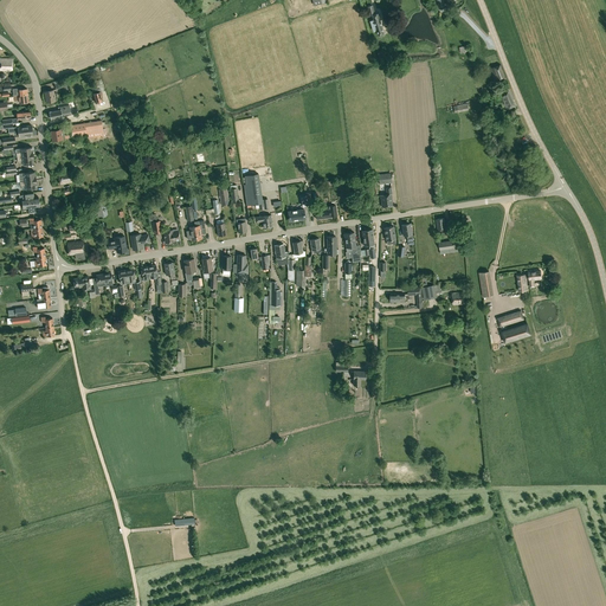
[(385,34),(379,13),(375,14),(373,5),(368,6),(372,15),(373,15),(379,36),(385,34)]
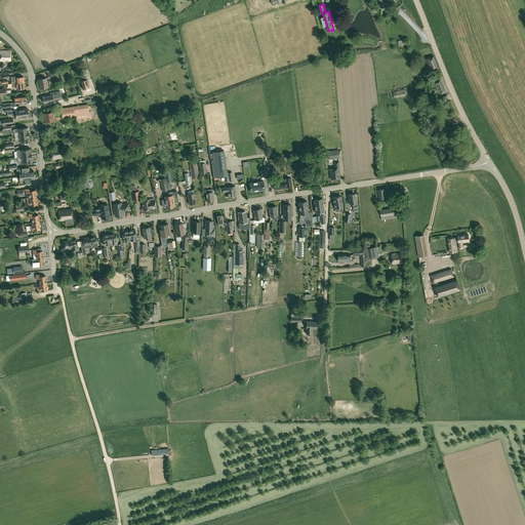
[(11,51),(0,50),(0,61),(10,62),(11,51)]
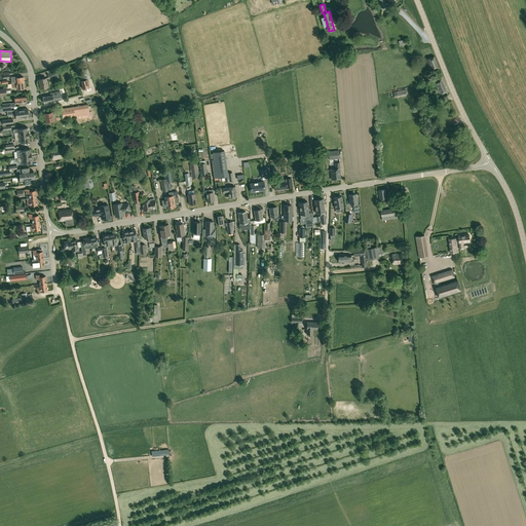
[(424,63),(427,72),(430,71),(440,68),(436,55),(425,59),(426,62),(424,63)]
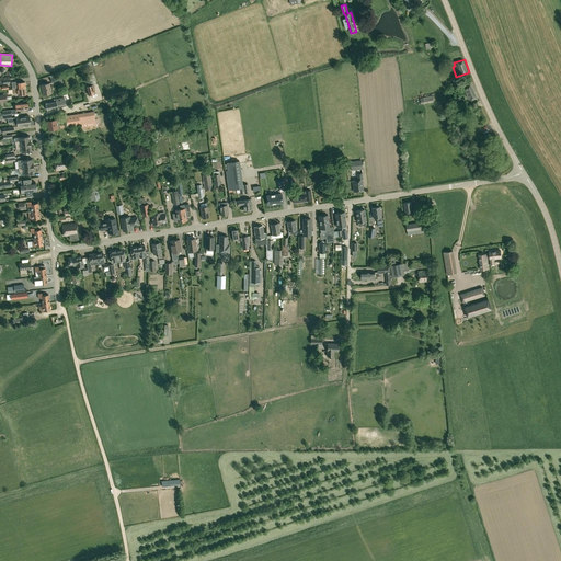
[(87,76),(89,82),(92,82),(93,84),(96,84),(93,73),(87,76)]
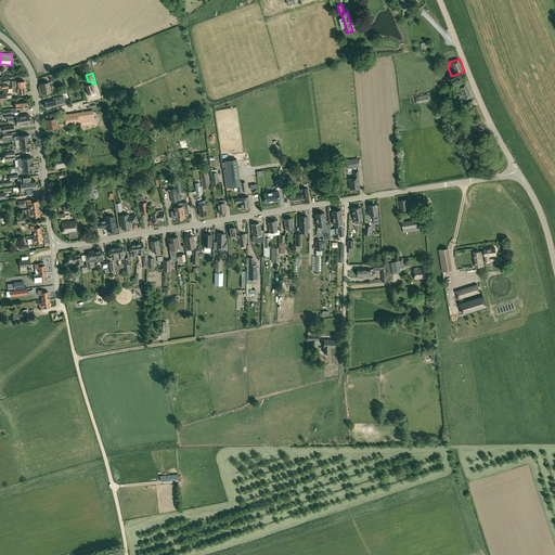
[(91,81),(88,81),(85,82),(86,86),(87,94),(94,92),(92,84),(91,81)]
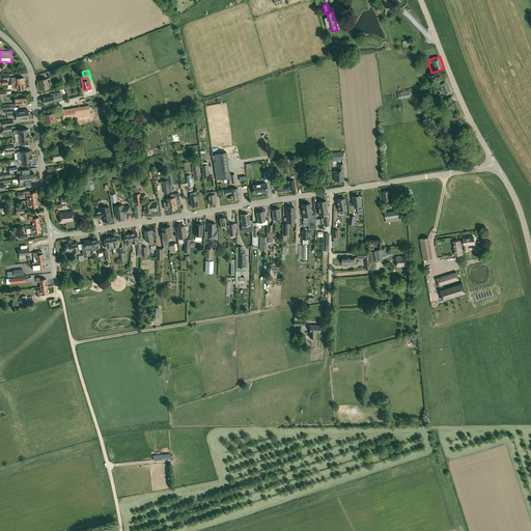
[(39,80),(40,89),(49,88),(48,85),(50,85),(49,81),(48,81),(47,79),(39,80)]
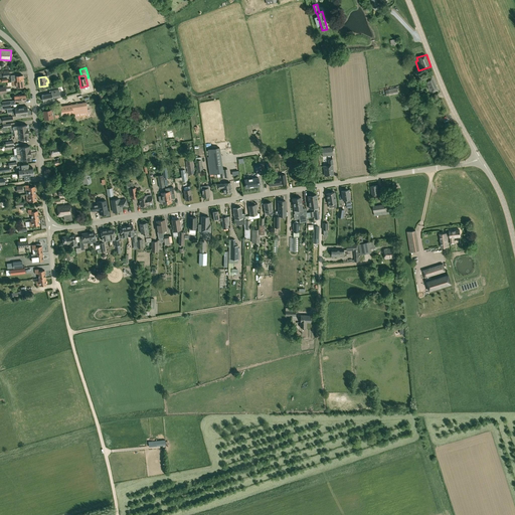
[(438,90),(433,76),(427,78),(427,80),(426,80),(427,82),(425,83),(430,93),(433,92),(433,93),(439,90),(438,90)]
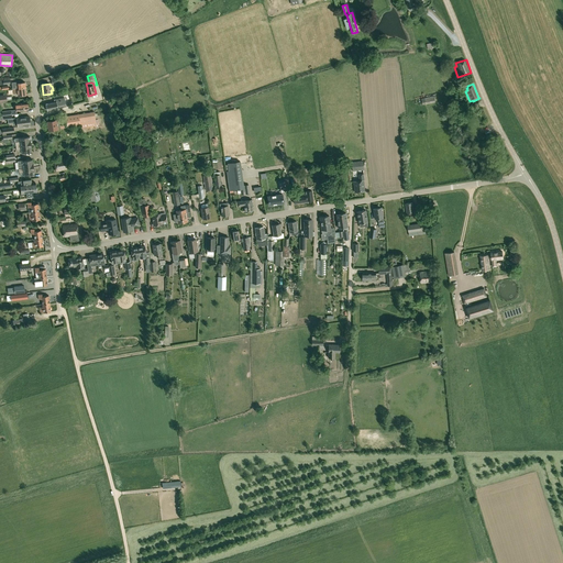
[(422,105),(435,102),(434,96),(421,99),(422,105)]
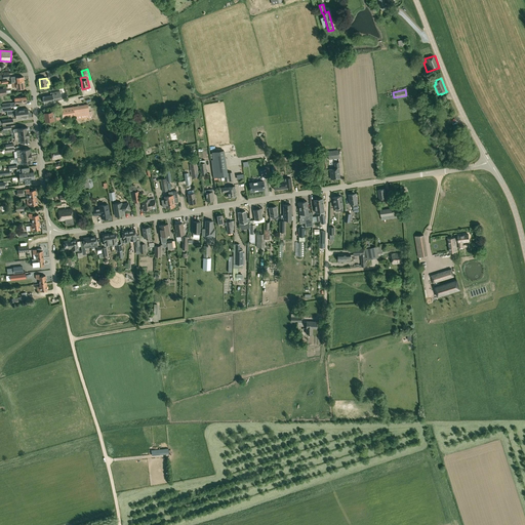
[(44,104),(54,102),(53,99),(62,98),(59,90),(51,92),(52,95),(42,97),(44,104)]
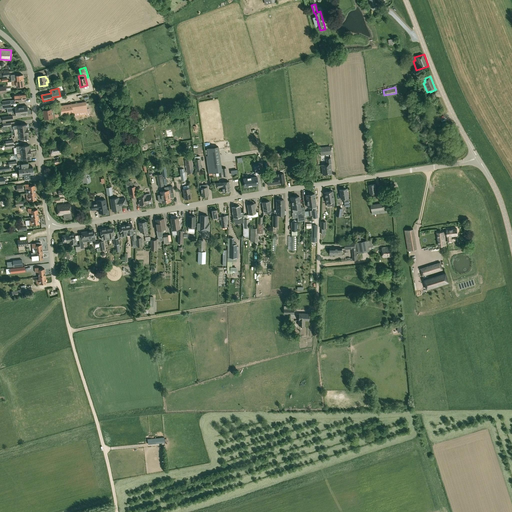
[(85,102),(72,104),(73,114),(73,116),(87,115),(85,102)]
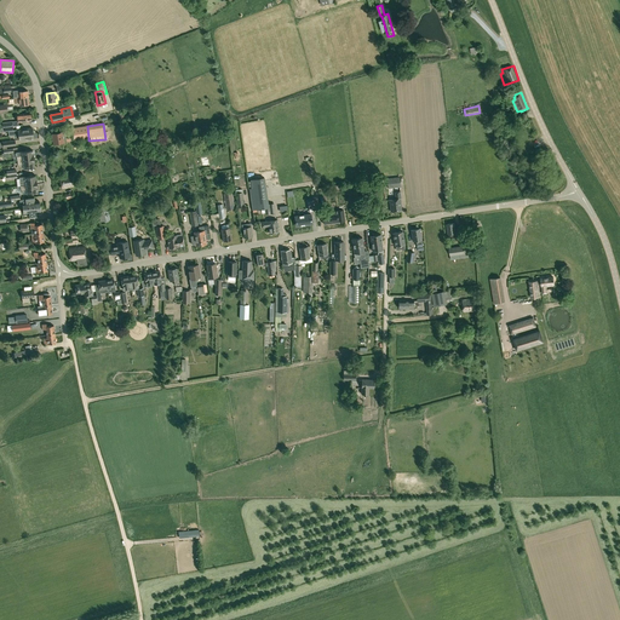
[(89,138),(87,126),(72,128),(73,137),(73,141),(75,141),(80,139),(89,138)]
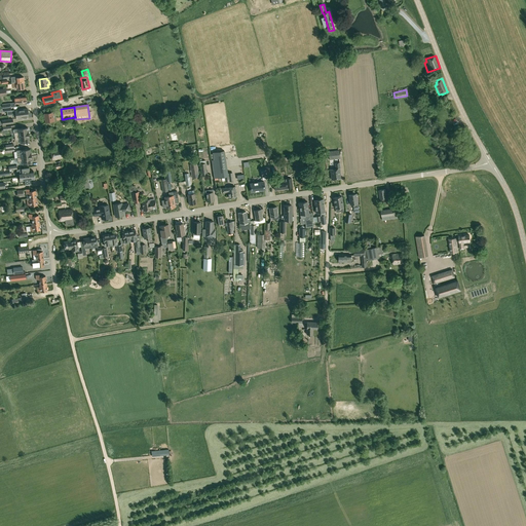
[(54,120),(57,120),(55,112),(53,112),(44,113),(45,121),(54,120)]
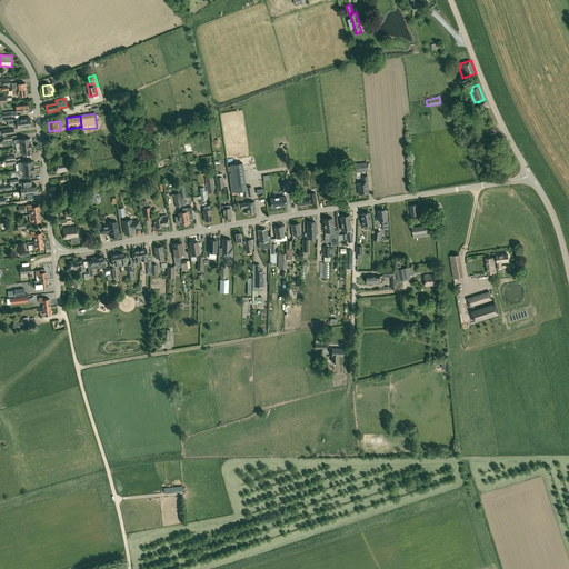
[(16,148),(30,146),(30,142),(30,138),(19,139),(15,140),(16,143),(15,143),(16,148)]
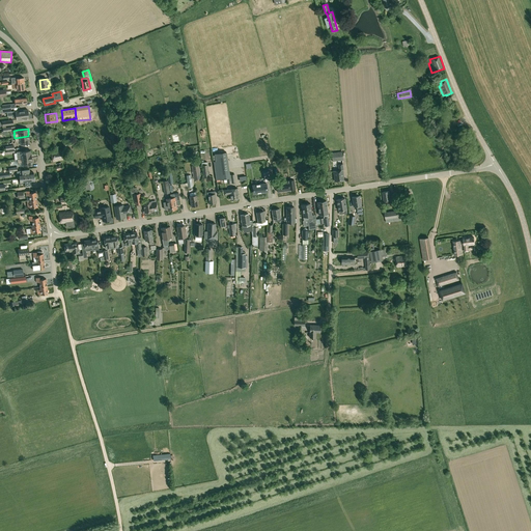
[(29,143),(28,136),(15,138),(15,141),(19,141),(20,144),(29,143)]
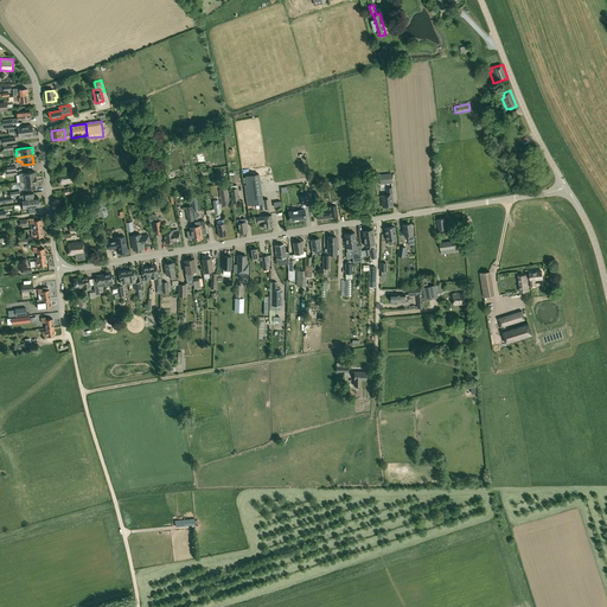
[(19,173),(20,181),(36,180),(34,172),(19,173)]
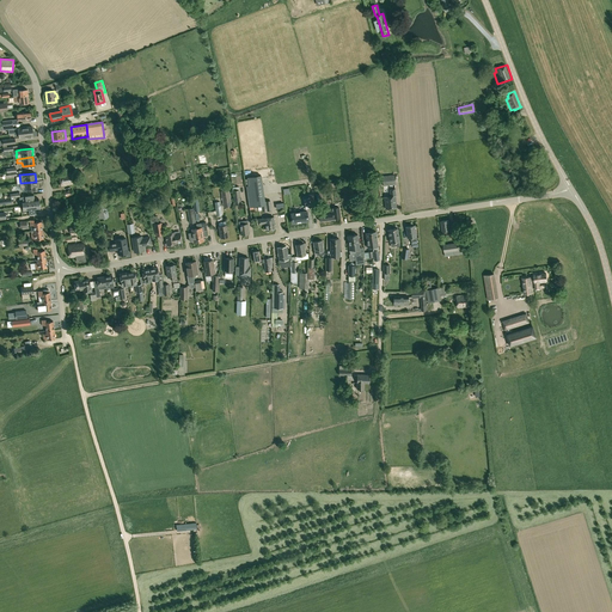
[(71,173),(59,175),(61,187),(73,184),(71,173)]
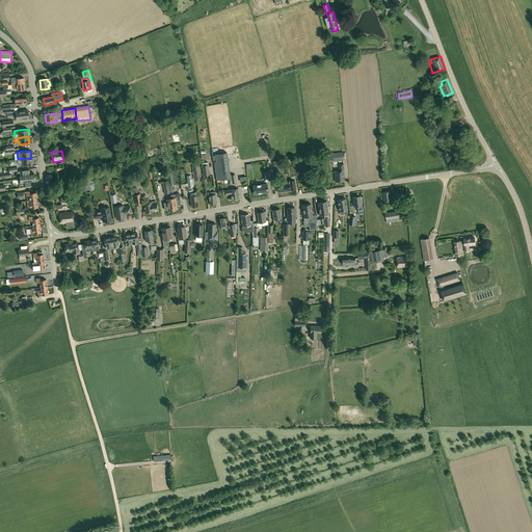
[(333,153),(333,162),(344,160),(343,152),(333,153)]
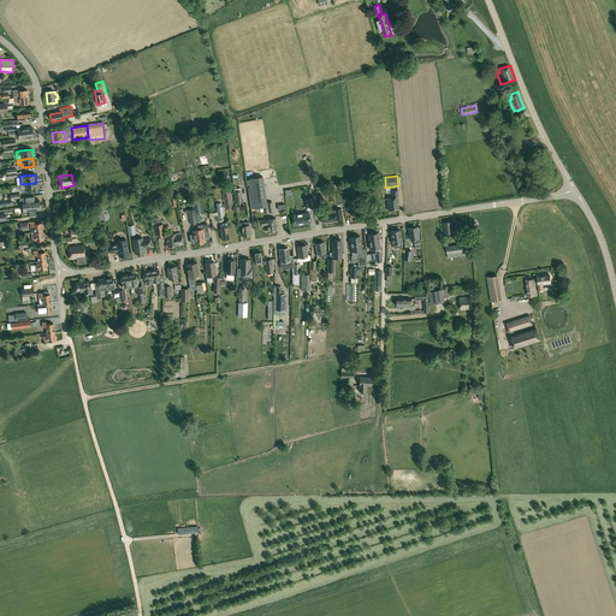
[(264,207),(264,212),(264,213),(273,212),(272,202),(266,202),(262,177),(249,178),(250,187),(248,188),(252,211),(255,211),(254,208),(259,207),(264,207)]
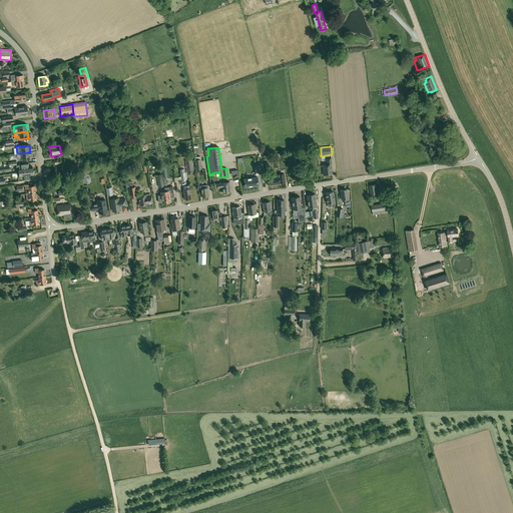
[(31,159),(30,152),(16,153),(17,157),(21,157),(21,160),(31,159)]
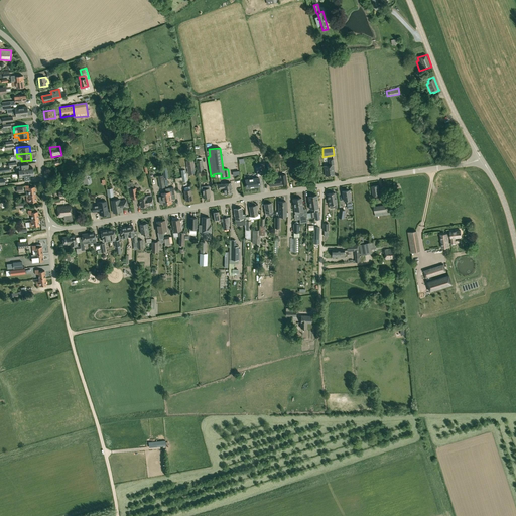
[(324,166),(325,176),(335,175),(334,165),(334,159),(333,159),(329,159),(330,165),(324,166)]
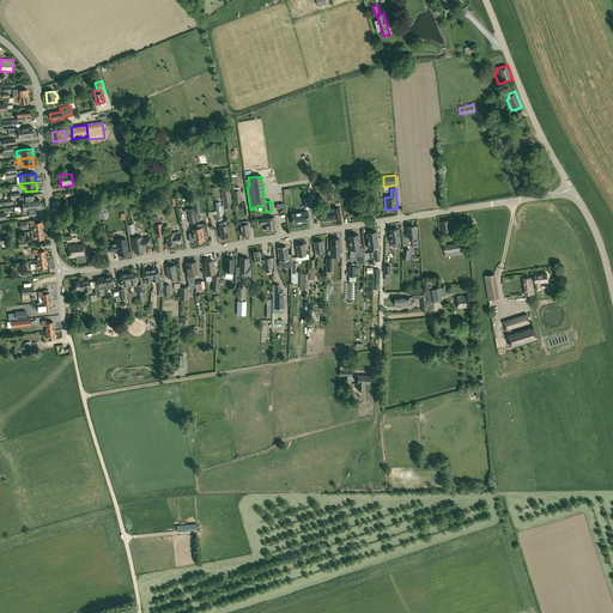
[(224,207),(232,206),(230,190),(222,192),(224,207)]
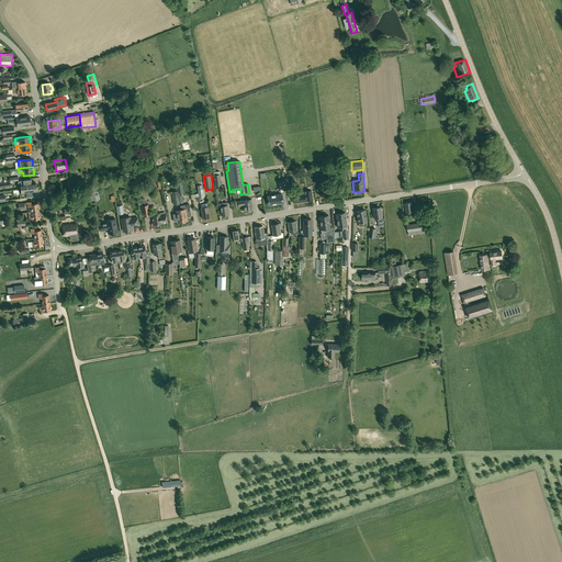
[(306,200),(312,200),(311,191),(304,192),(304,194),(293,195),(294,203),(306,202),(306,200)]
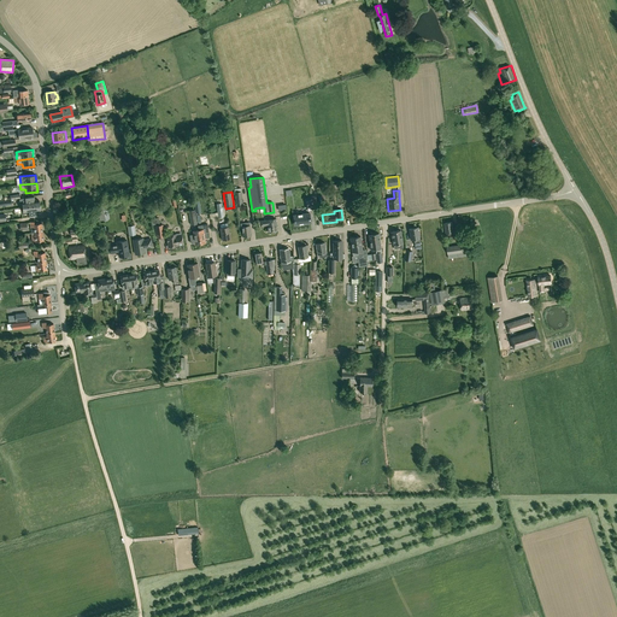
[(310,213),(294,216),(295,225),(311,223),(310,213)]
